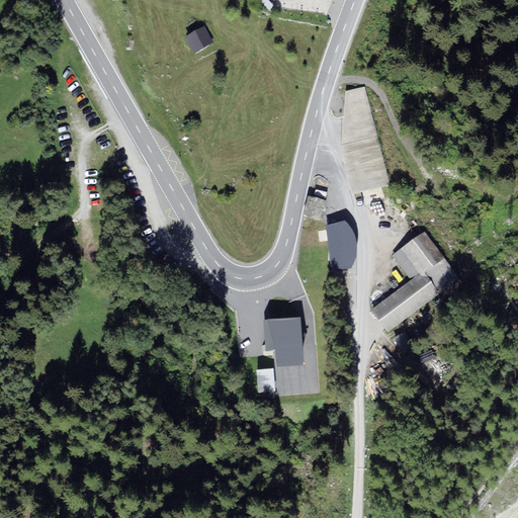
[(205,27),(184,37),(193,54),(213,44),(205,27)]
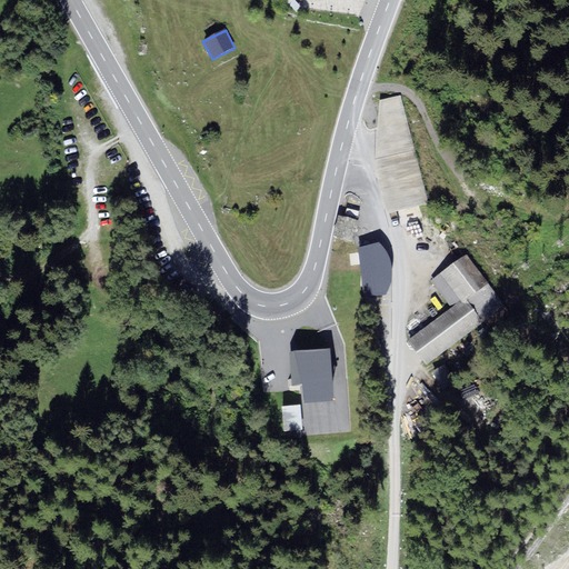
[(400,96),(379,101),(375,168),(386,213),(429,203),(400,96)]
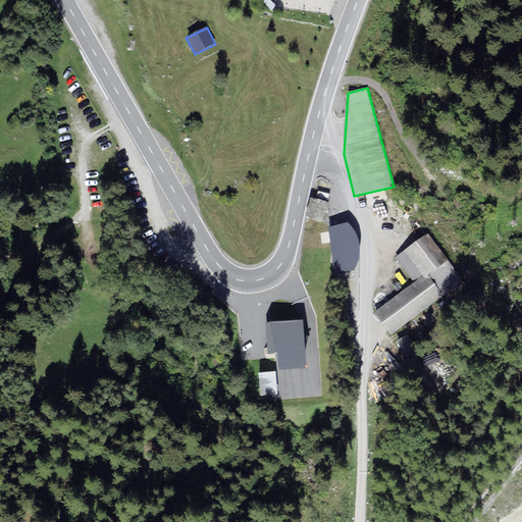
[(405,251),(423,277),(427,275),(448,260),(429,233),(405,251)]
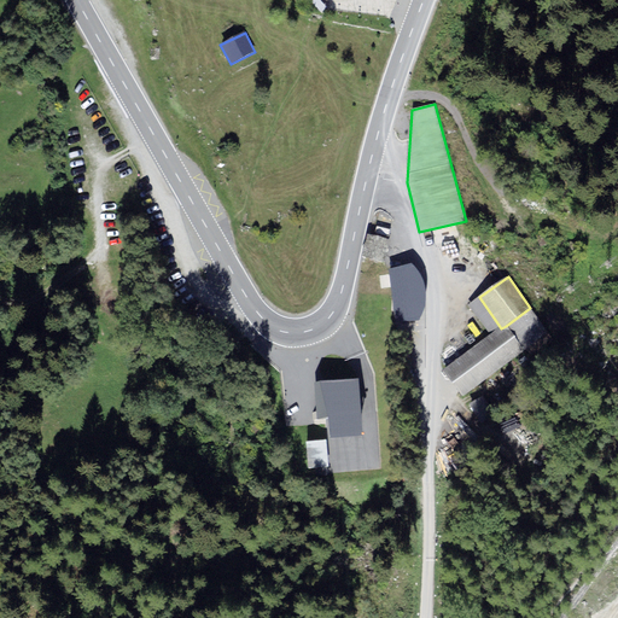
[(549,333),(530,308),(506,326),(525,351),(549,333)]
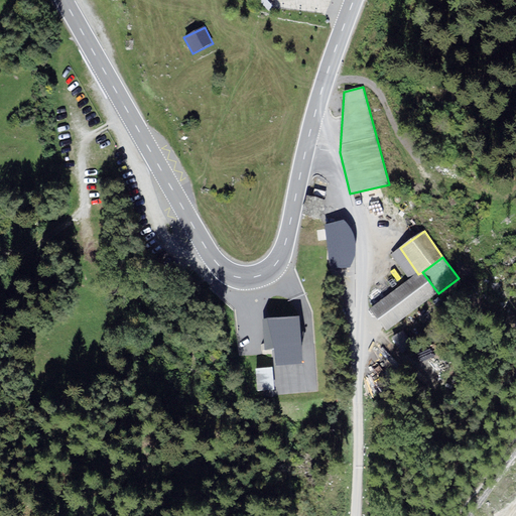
[(418,274),(370,309),(386,332),(438,293),(422,272),(418,274)]
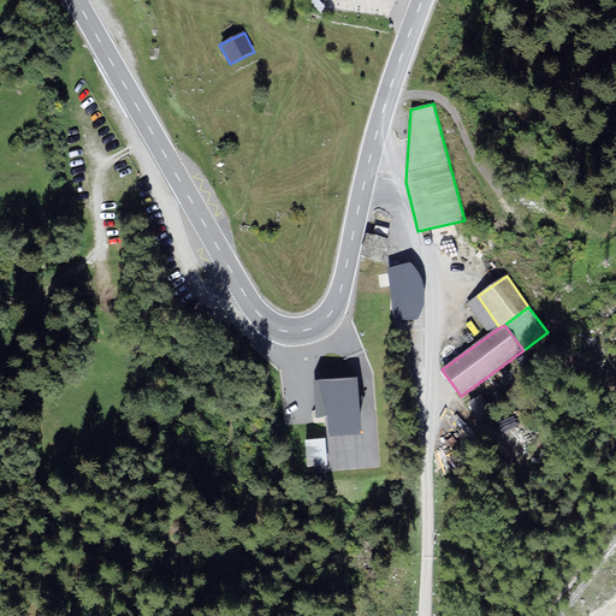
[(357,378),(315,380),(317,418),(325,418),(326,437),(361,433),(357,378)]
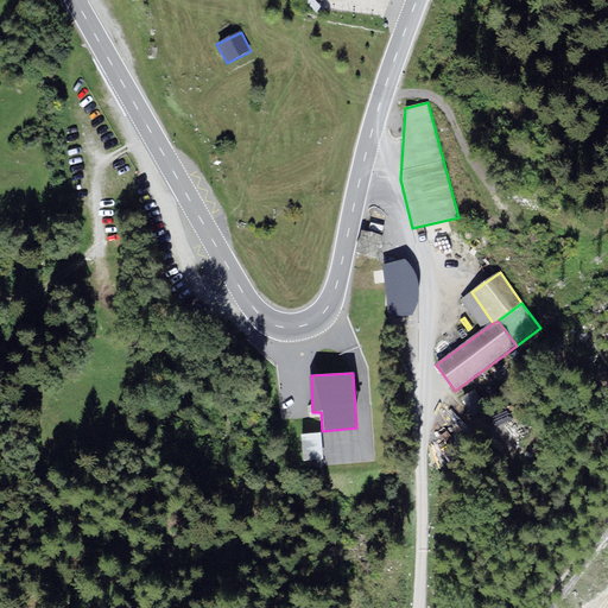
[(323,460),(321,432),(301,435),(304,462),(323,460)]
